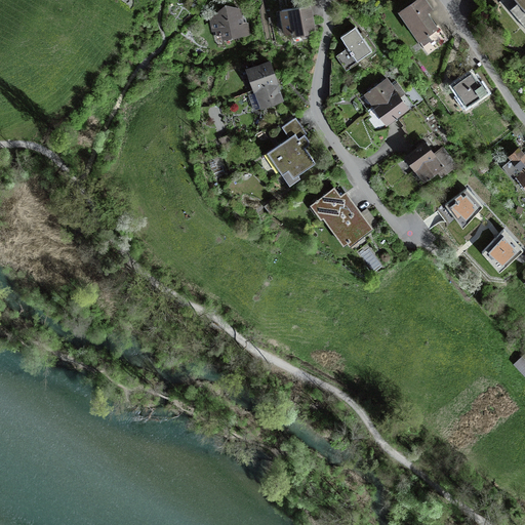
[(415,0),(400,11),(419,39),(423,36),(433,48),(446,39),(437,26),(436,27),(426,12),(431,8),(425,0),(415,0)]
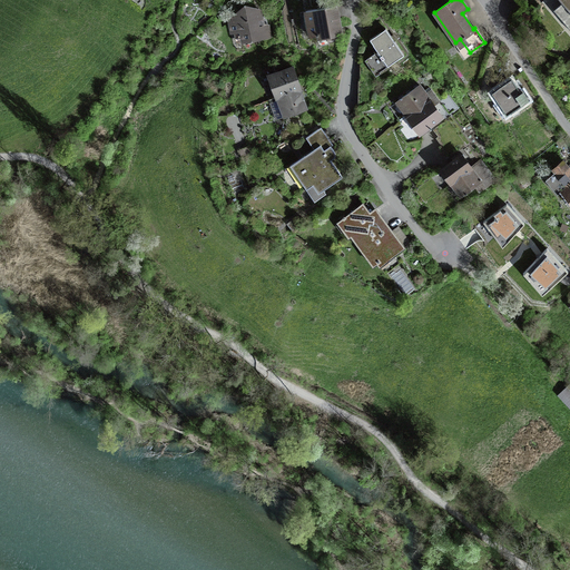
[(569,0),(559,0),(562,2),(553,10),(569,29),(569,0)]
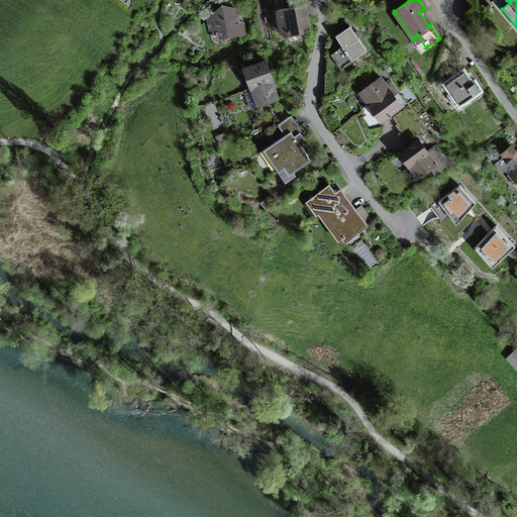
[(243,23),(238,22),(236,8),(232,7),(224,5),(210,18),(212,29),(216,28),(218,37),(236,33),(237,34),(245,32),(243,23)]
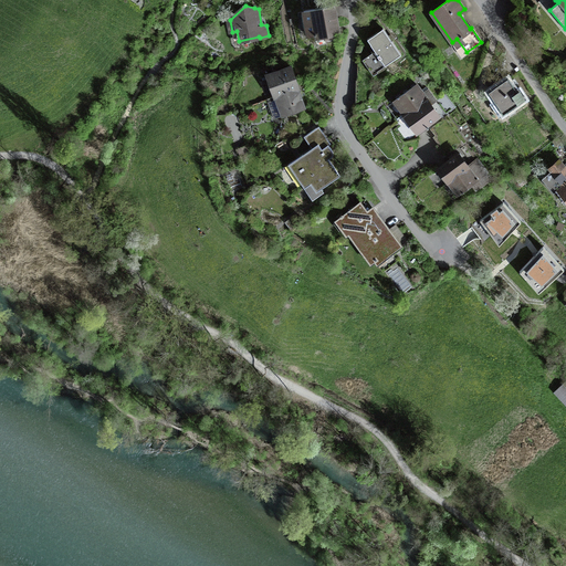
[(308,37),(316,34),(317,38),(325,37),(325,40),(335,39),(334,28),(337,28),(335,6),(304,11),(308,37)]
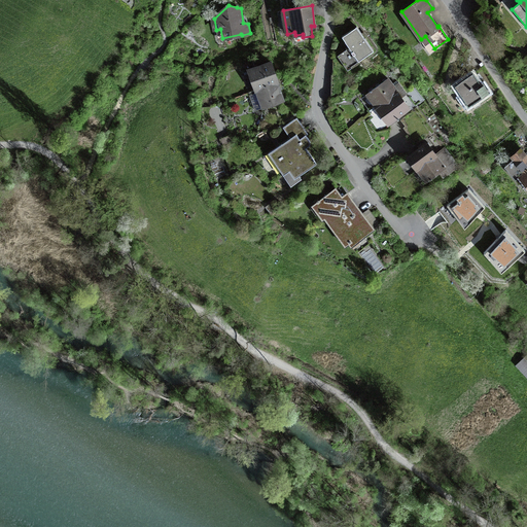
[(356,26),(342,36),(349,47),(339,55),(348,68),(374,50),(356,26)]
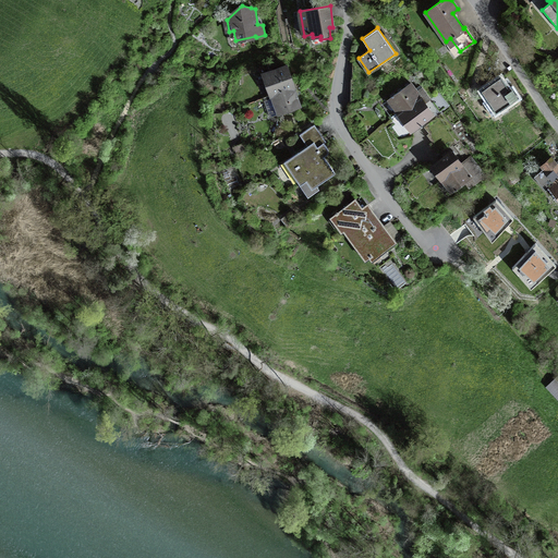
[(271,95),(293,86),(290,77),(287,67),(264,75),(271,95)]
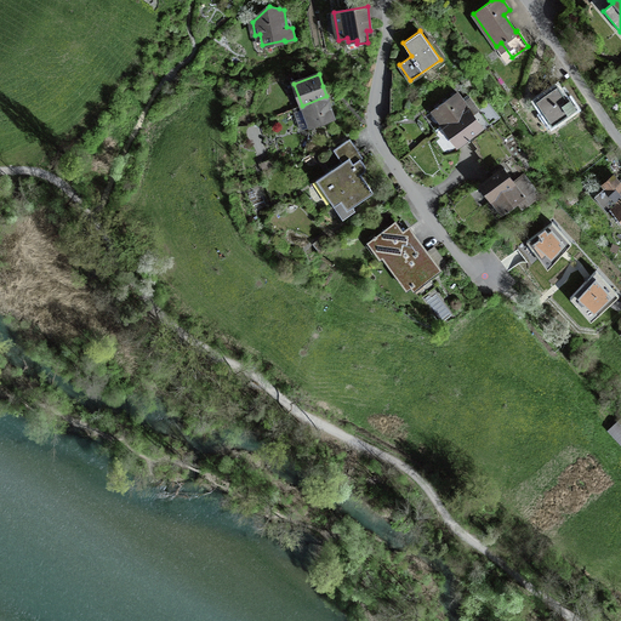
[(557,86),(554,87),(548,78),(541,83),(542,85),(533,91),(537,98),(536,100),(545,113),(542,115),(548,123),(551,121),(552,124),(576,108),(570,100),(568,101),(557,86)]
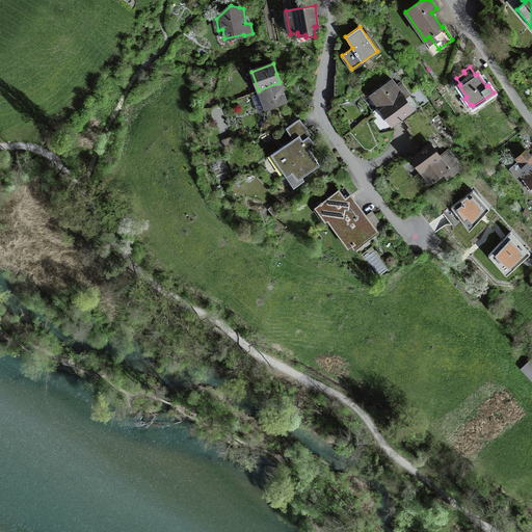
[(370,95),(380,107),(406,88),(402,83),(397,86),(392,79),(370,95)]
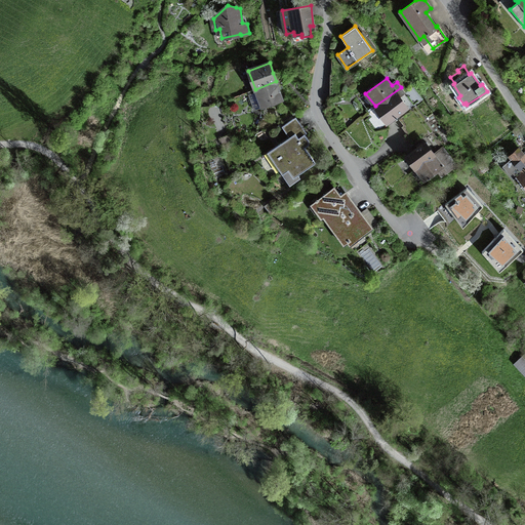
[(261,108),(283,99),(280,91),(276,81),(255,89),(261,108)]
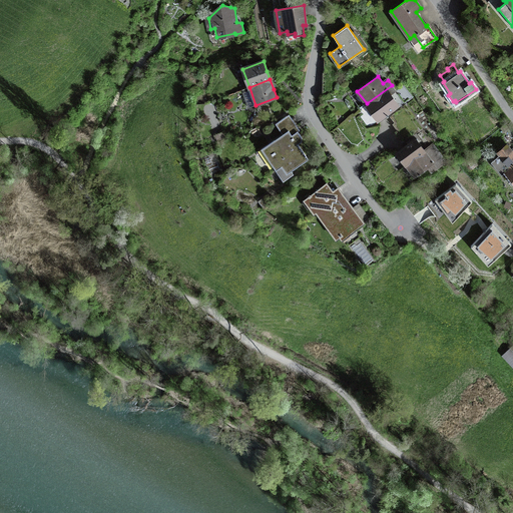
[(396,91),(392,85),(367,103),(378,119),(398,104),(391,94),(396,91)]
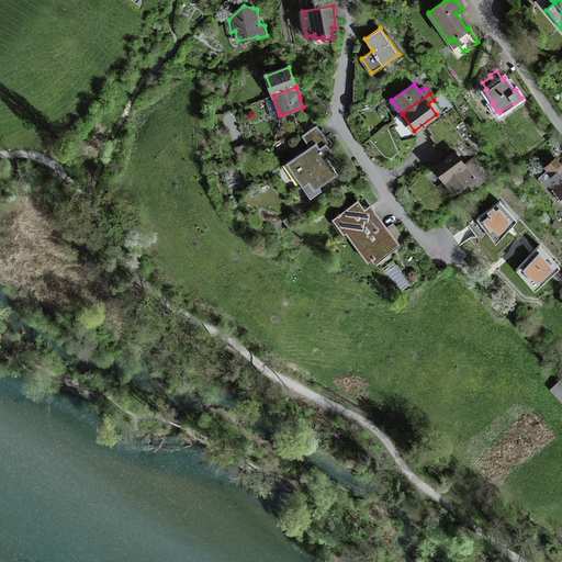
[(302,135),(310,147),(322,138),(314,126),(302,135)]
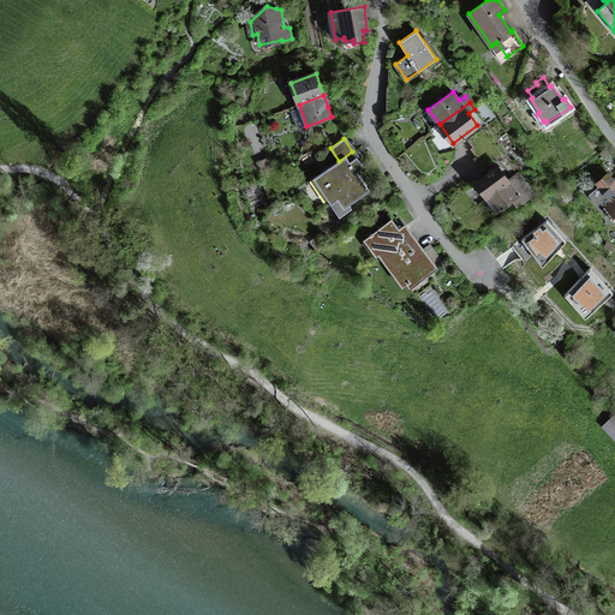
[(505,145),(500,138),(493,144),(478,154),(476,156),(484,167),(501,155),(497,151),(505,145)]
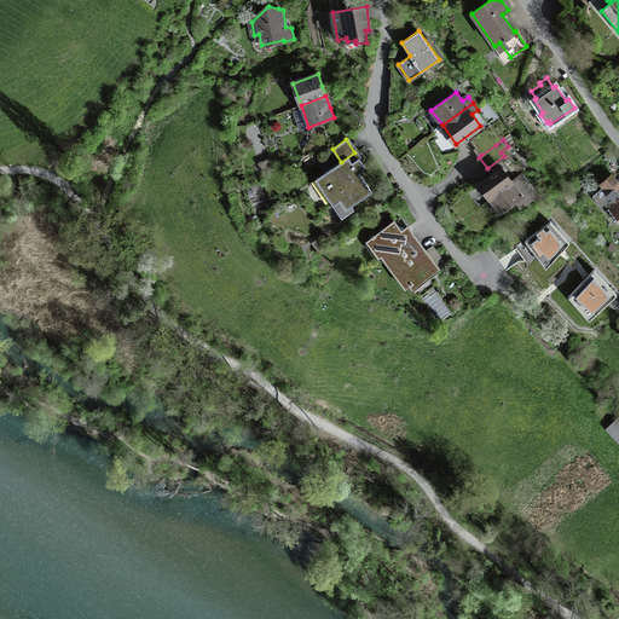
[(364,167),(354,152),(341,162),(316,179),(339,214),(341,212),(343,214),(353,208),(352,206),(371,192),(359,173),(364,171),(364,167)]
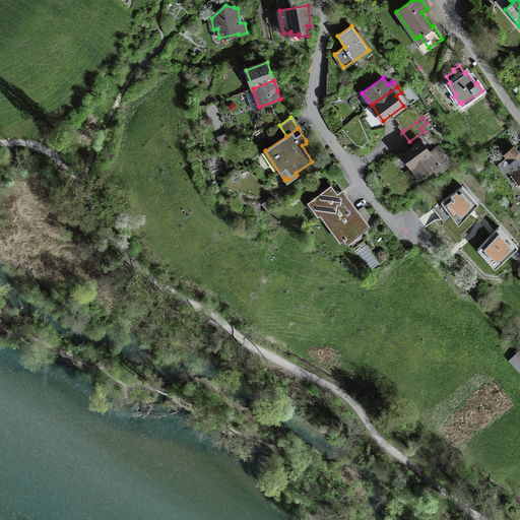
[(221,144),(230,141),(228,134),(218,137),(221,144)]
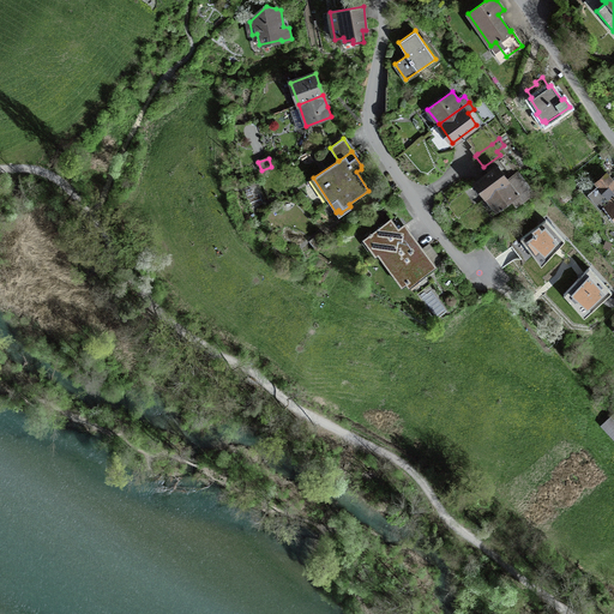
[(497,166),(475,182),(497,211),(518,194),(497,166)]
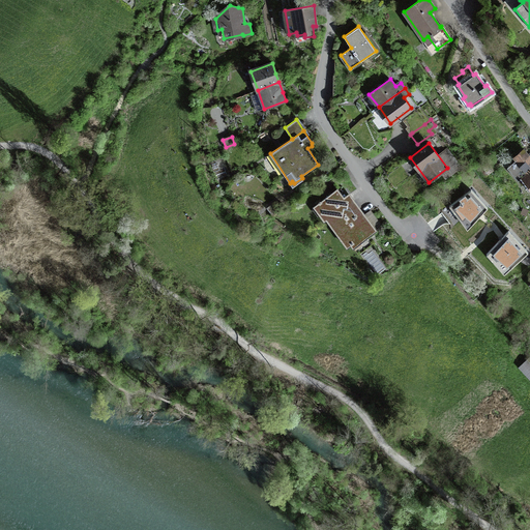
[(514,158),(526,173),(520,178),(529,189),(529,156),(524,150),(514,158)]
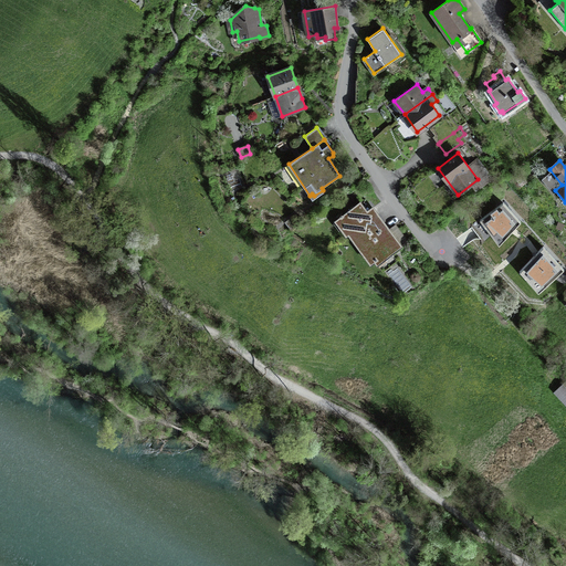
[(335,220),(346,236),(348,233),(366,221),(375,215),(370,209),(367,211),(365,208),(360,202),(335,220)]
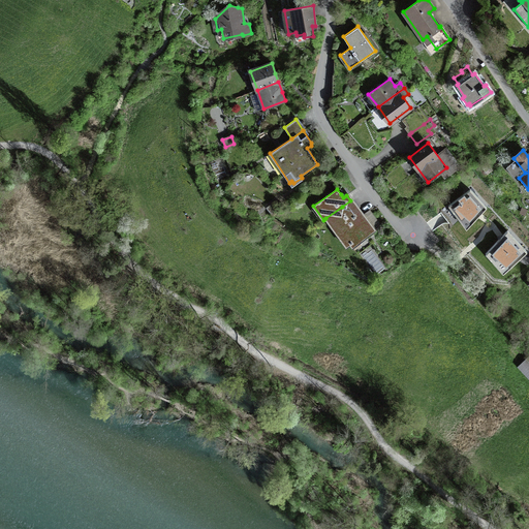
[(450,221),(460,215),(470,213),(474,219),(486,211),(470,191),(443,211),(450,221)]
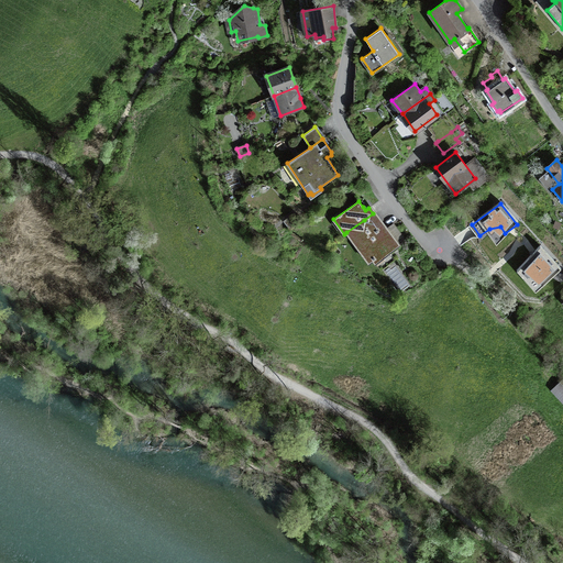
[(373,232),(364,220),(346,232),(368,262),(382,253),(384,256),(406,240),(403,235),(396,240),(394,236),(388,230),(385,232),(381,227),(373,232)]
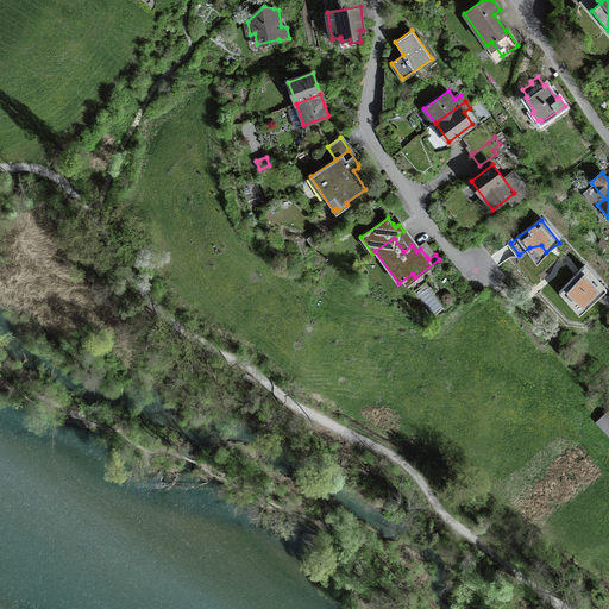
[(584,265),(559,292),(579,314),(607,289),(584,265)]
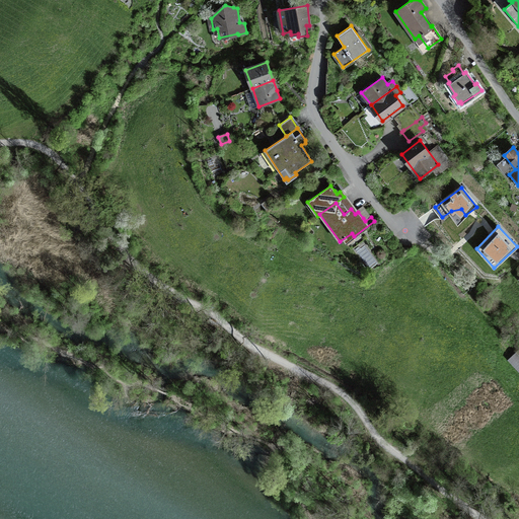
[(518,349),(509,359),(518,369),(518,349)]
